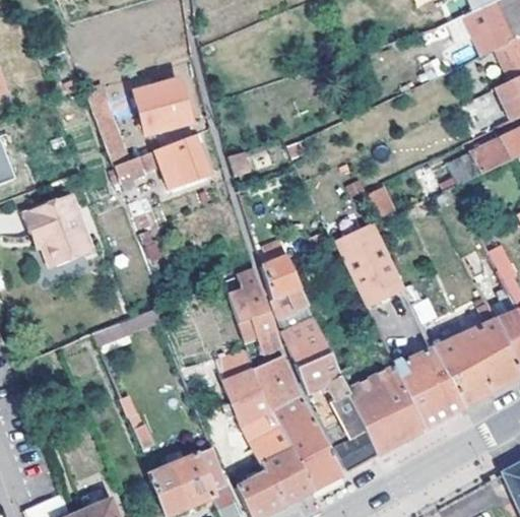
[(493,0),(477,7),(496,46),(519,34),(519,0),(493,0)]
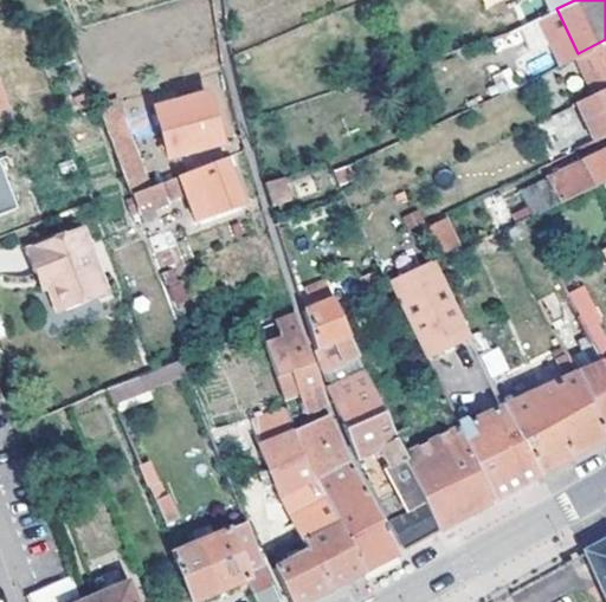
[(605,39),(578,53),(597,92),(605,86),(605,39)]
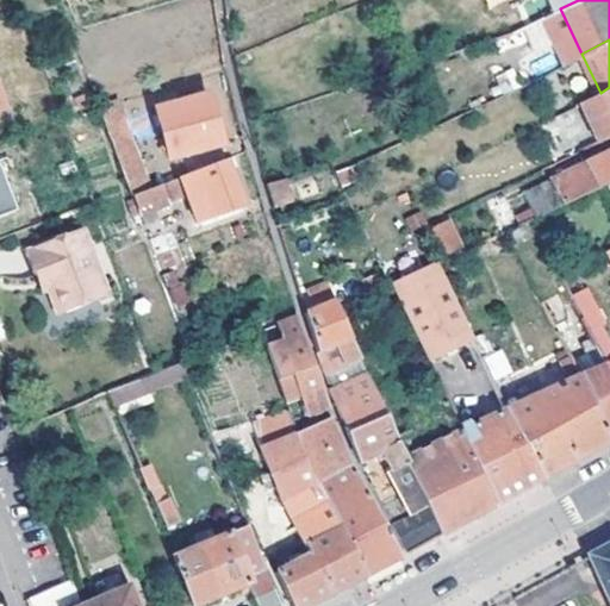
[(598,142),(609,136),(609,87),(601,93),(580,102),(598,142)]
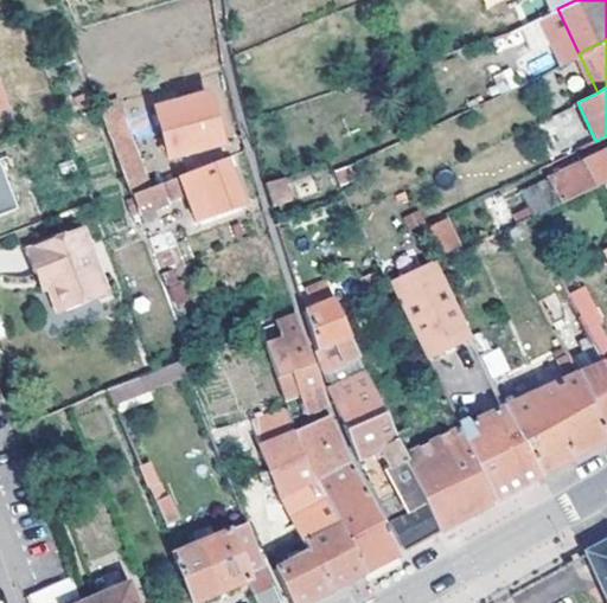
[(219,143),(206,91),(157,104),(170,158),(219,143)]
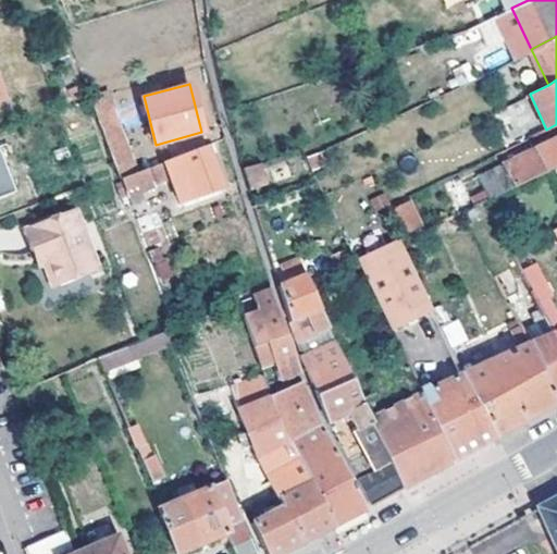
[(88,95),(120,177),(136,171),(104,88),(88,95)]
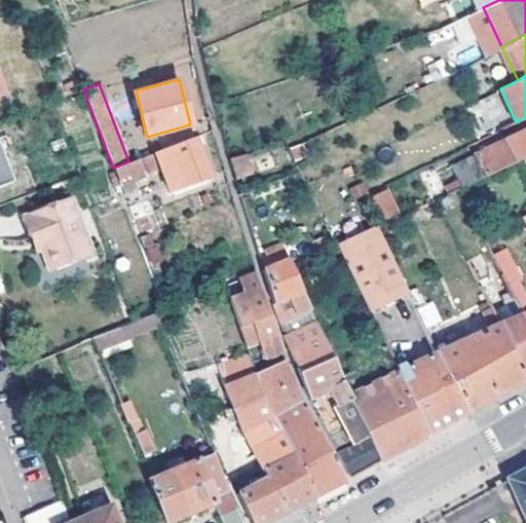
[(525,127),(502,139),(513,161),(520,158),(525,155),(525,127)]
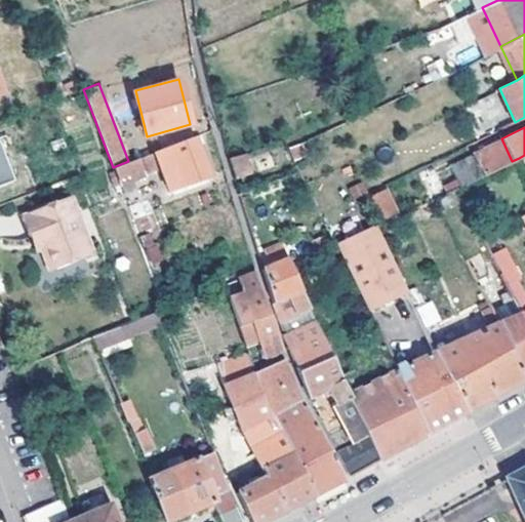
[(114,185),(161,167),(169,192),(208,177),(194,137),(128,161),(113,167),(116,175),(111,178),(114,185)]
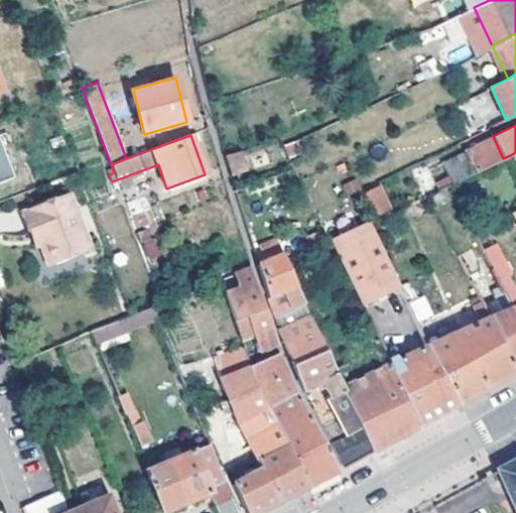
[(493,136),(442,160),(453,182),(503,158),(493,136)]
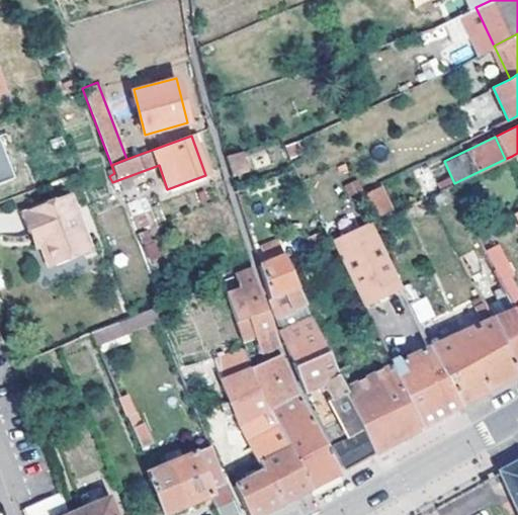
[(0,180),(13,175),(0,138),(0,180)]
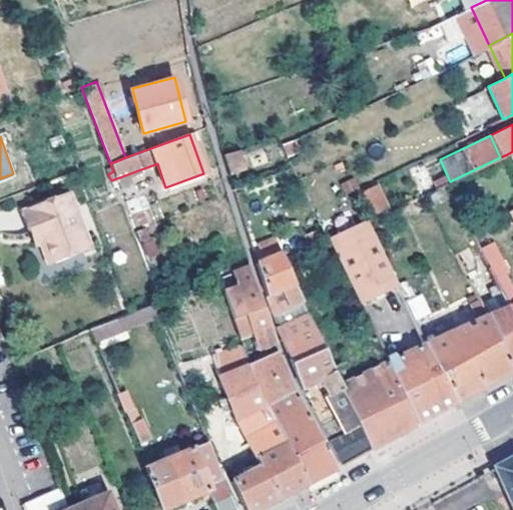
[(229,174),(245,167),(240,148),(223,154),(229,174)]
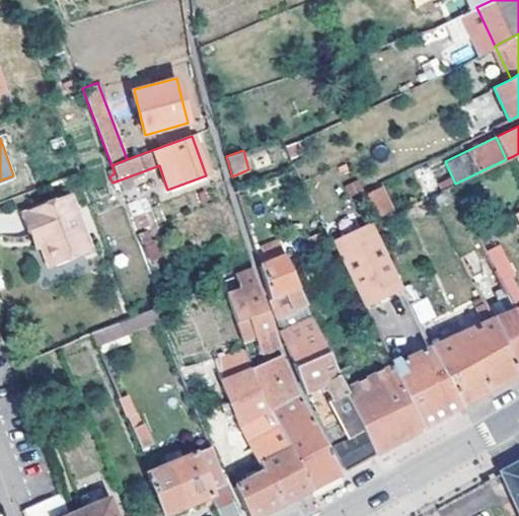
[(368,190),(379,214),(395,207),(383,181),(368,190)]
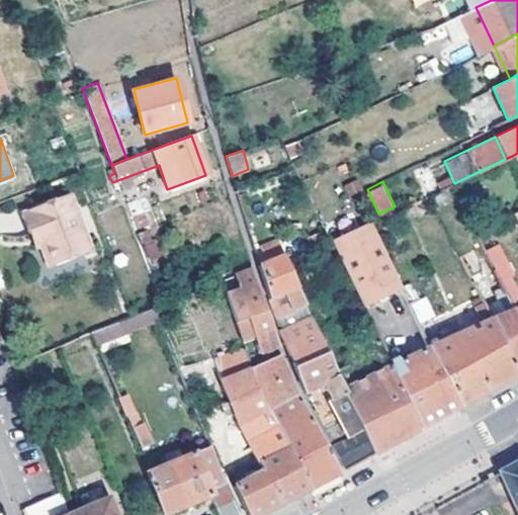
[(21,207),(28,228),(32,226),(46,264),(85,250),(91,248),(70,190),(21,207)]
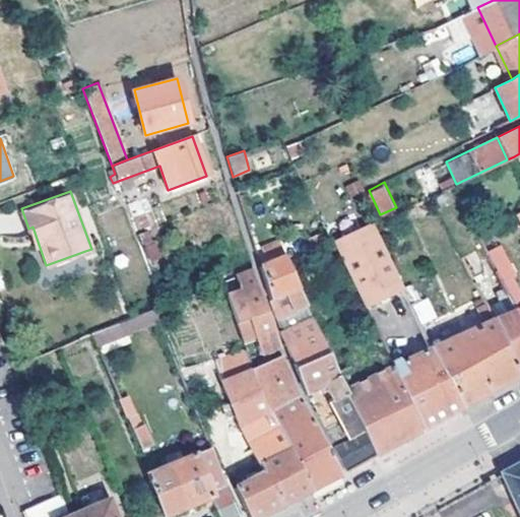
[(462,405),(428,349),(427,346),(412,356),(386,294),(400,287),(372,223),(362,229),(335,241),(393,366),(421,429),(444,415),(462,405)]
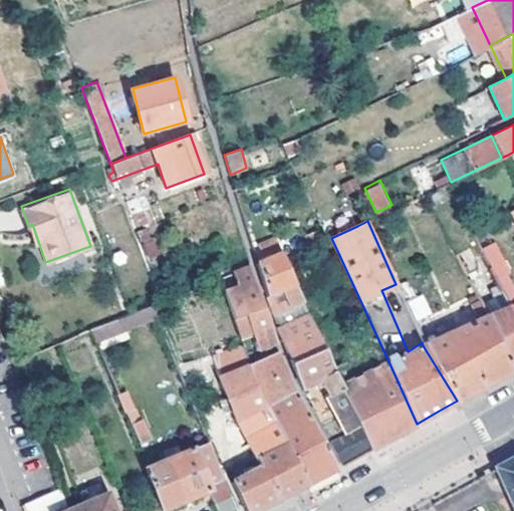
[(28,244),(36,266),(45,262),(32,224),(28,226),(34,241),(28,244)]
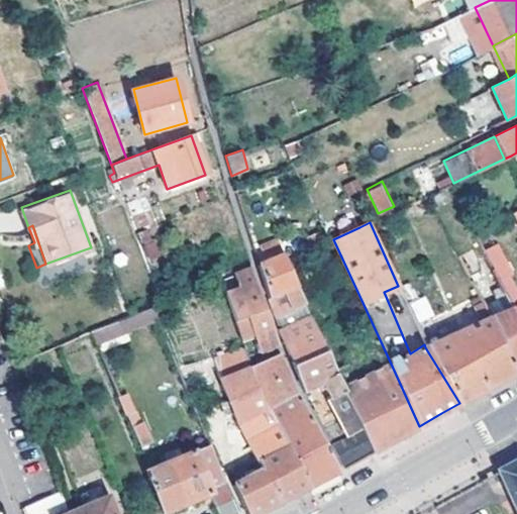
[(277,234),(257,242),(264,255),(283,247),(277,234)]
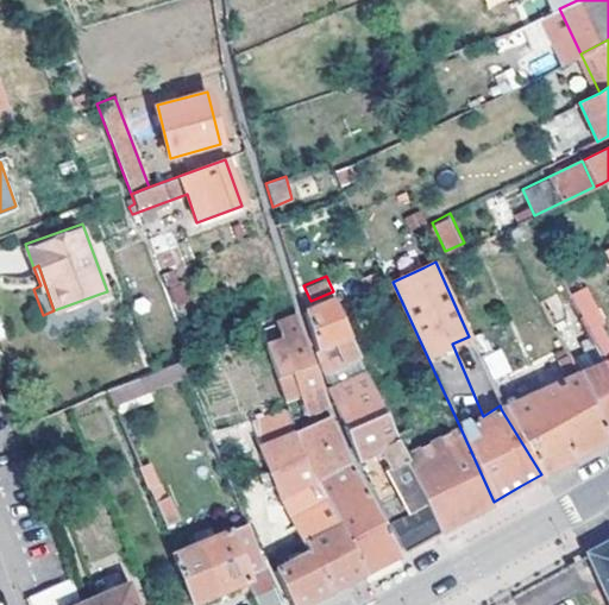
[(608,327),(588,283),(570,291),(600,353),(608,347),(608,327)]
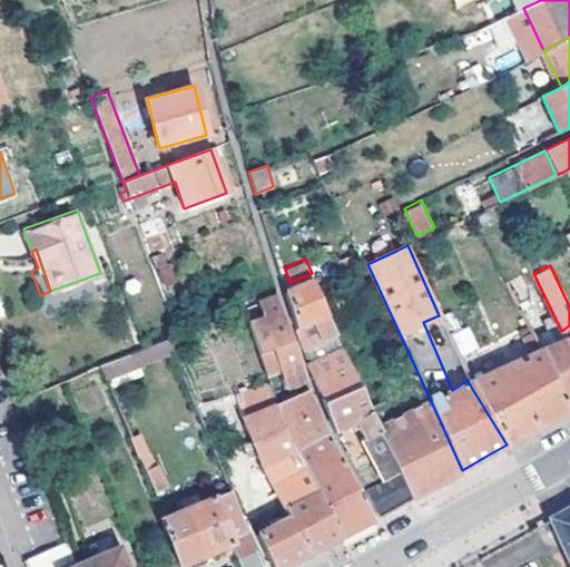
[(338,334),(317,287),(314,280),(285,292),(290,305),(297,330),(317,321),(325,341),(338,334)]
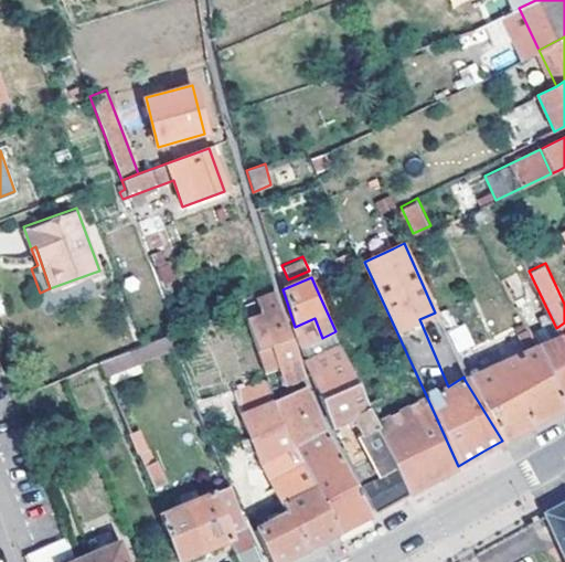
[(275,293),(256,299),(262,315),(247,320),(258,351),(270,347),(291,338),(280,309),(275,293)]
